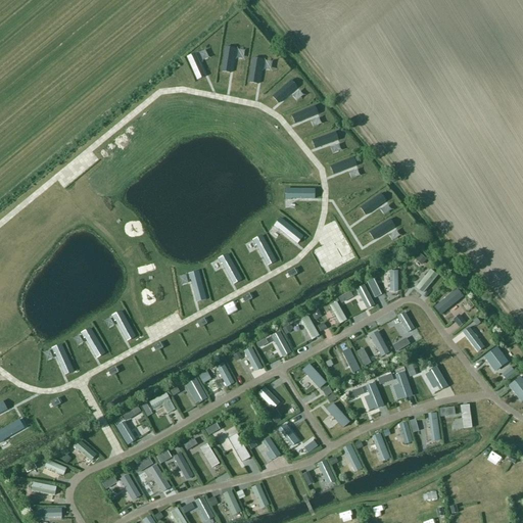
[(438,274),(427,265),(413,282),(425,291),(438,274)]
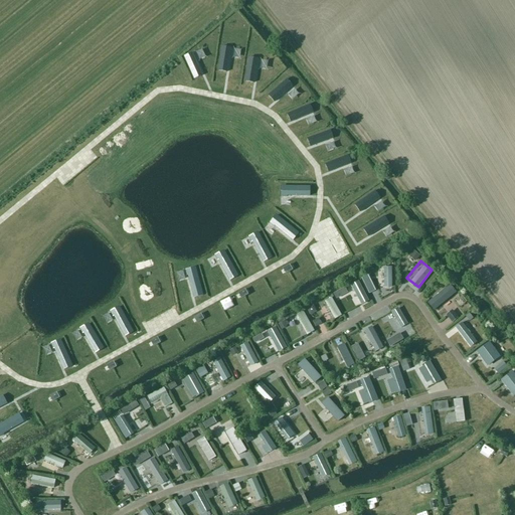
[(392,279),(392,265),(383,265),(383,279),(392,279)]
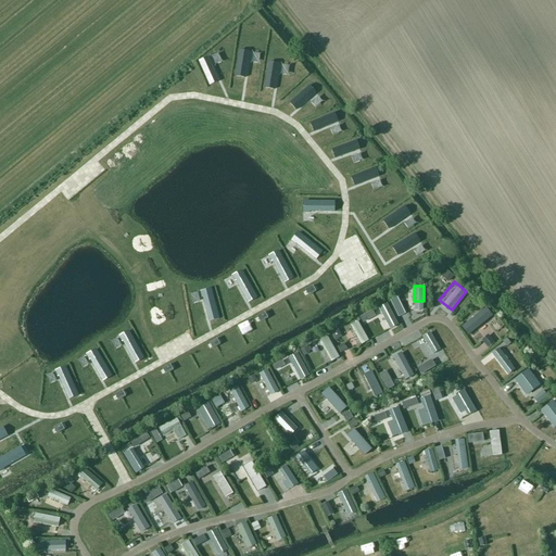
[(488,306),(460,324),(467,335),(495,317),(488,306)]
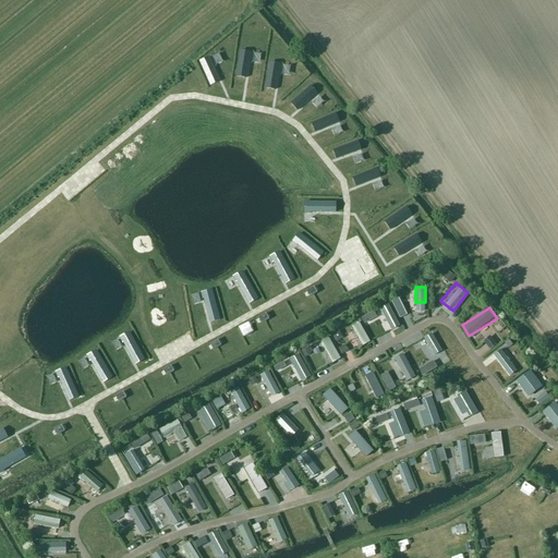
[(353,323),(362,346),(371,341),(362,318),(353,323)]
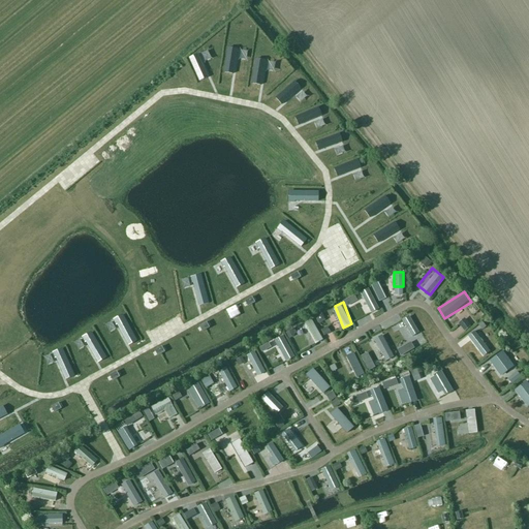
[(462,311),(458,314),(461,319),(458,320),(464,331),(471,325),(462,311)]
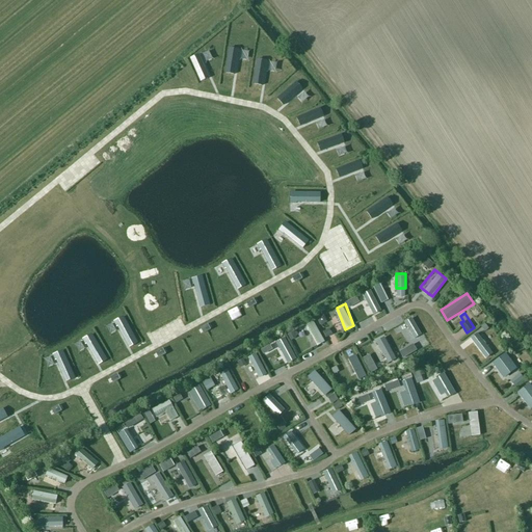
[(307,322),(316,346),(325,342),(316,318),(307,322)]
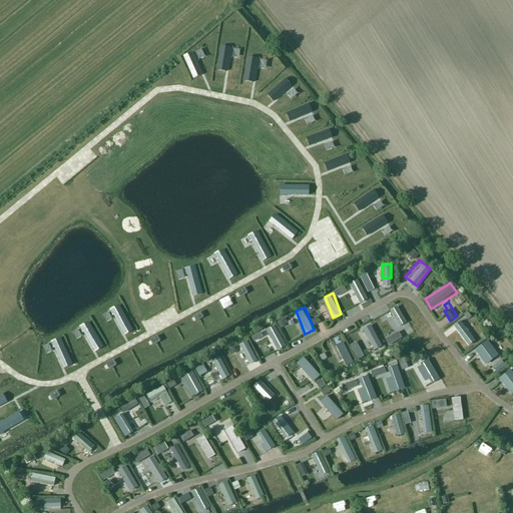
[(248,365),(258,361),(248,339),(238,343),(248,365)]
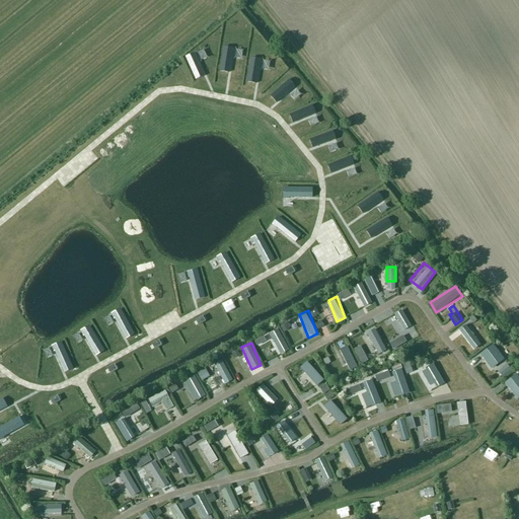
[(478,356),(490,372),(506,361),(494,345),(478,356)]
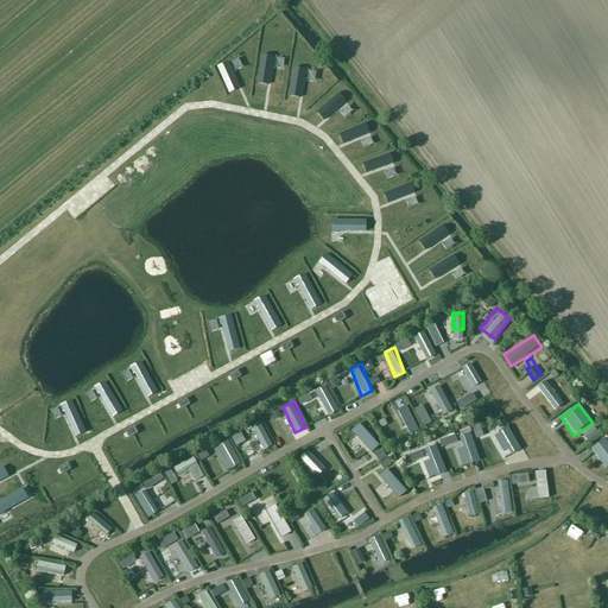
[(263,419),(252,423),(261,450),(272,447),(263,419)]
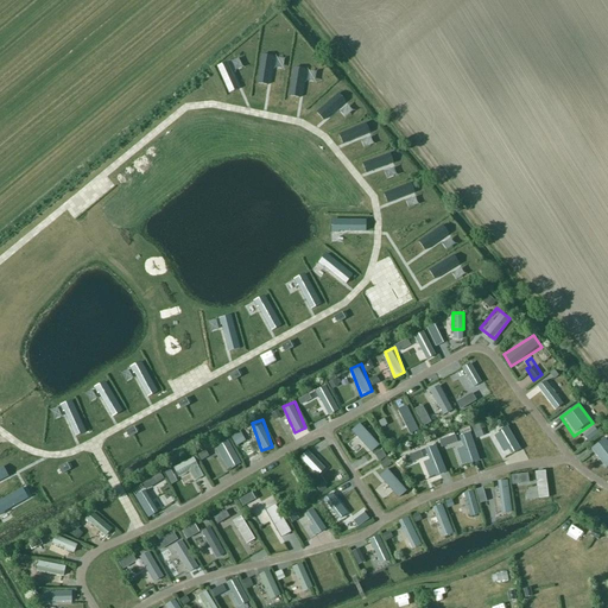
[(603,437),(594,425),(583,435),(593,447),(603,437)]
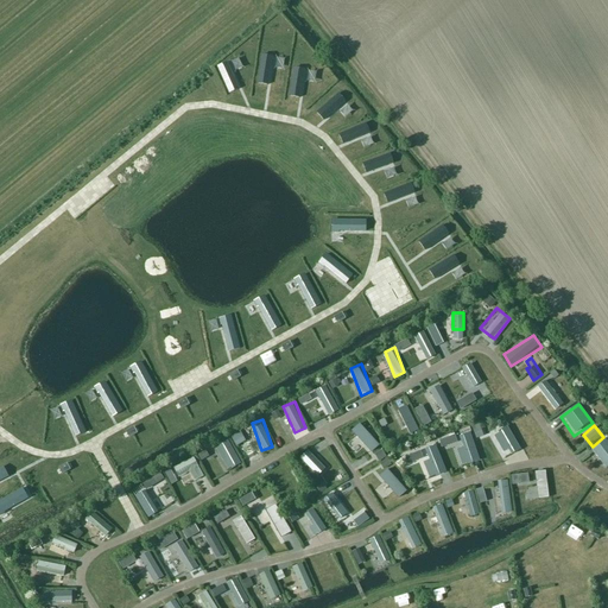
[(232,436),(236,445),(247,439),(241,430),(232,436)]
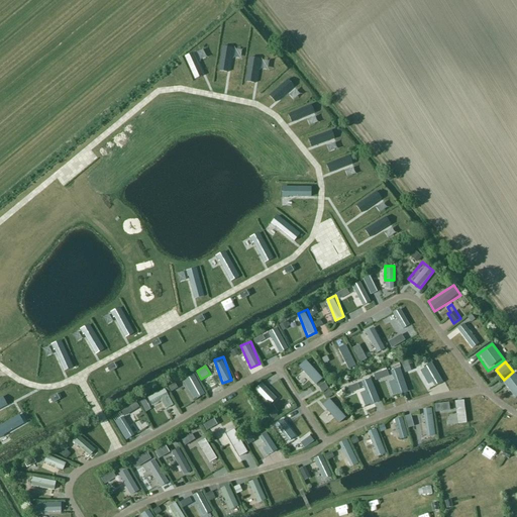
[(502,383),(515,398),(516,396),(516,376),(513,372),(502,383)]
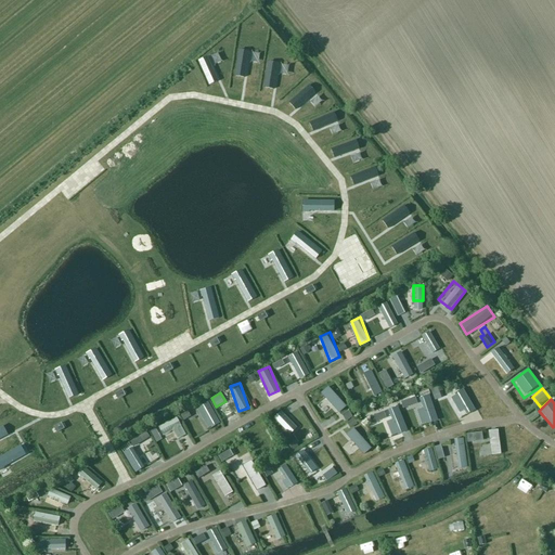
[(172,431),(178,440),(188,435),(176,413),(157,423),(165,436),(172,431)]
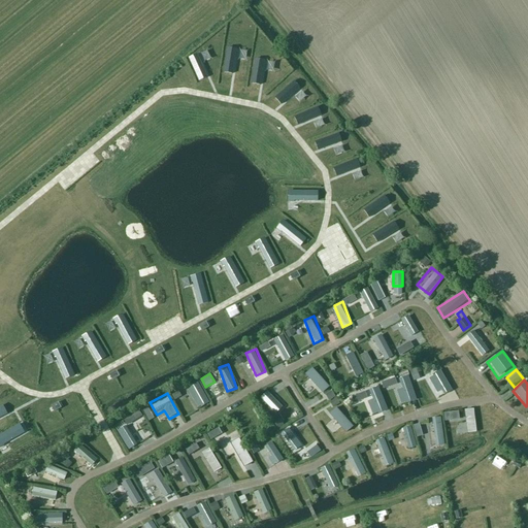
[(442,448),(441,418),(433,418),(434,448),(442,448)]
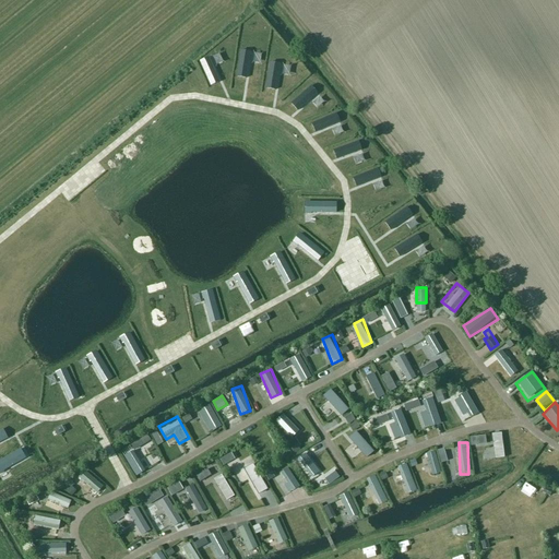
[(407,495),(416,492),(408,464),(399,467),(407,495)]
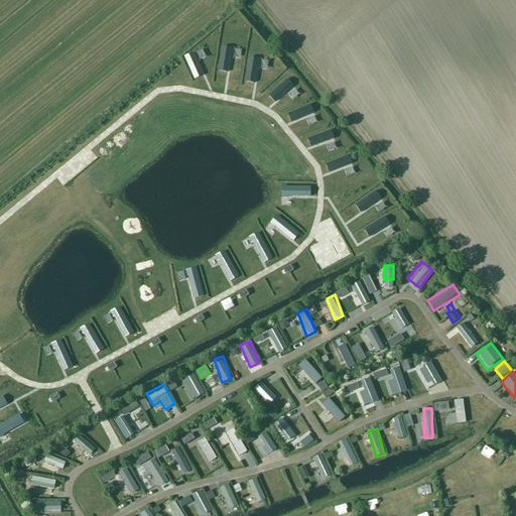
[(260,453),(263,459),(277,450),(266,431),(257,436),(264,449),(260,453)]
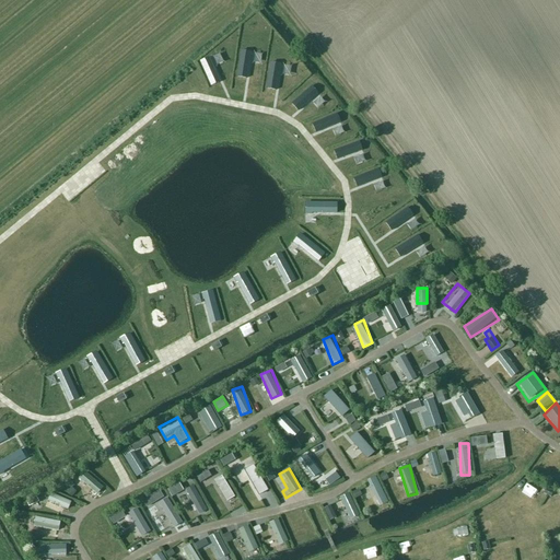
[(78,477),(96,494),(104,486),(85,469),(78,477)]
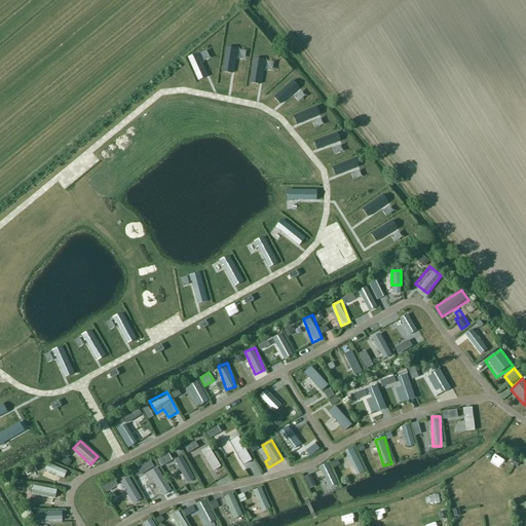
[(354,448),(345,452),(355,477),(365,473),(354,448)]
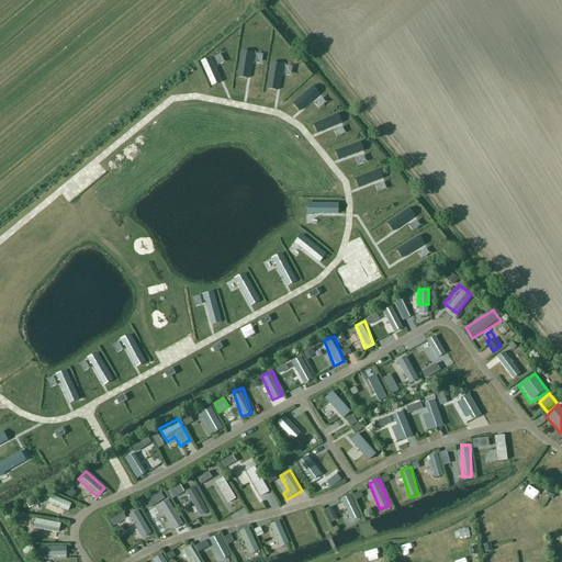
[(52,492),(46,502),(67,512),(72,502),(52,492)]
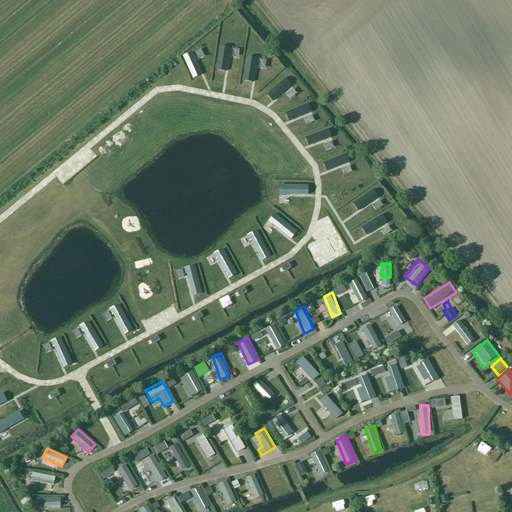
[(52,487),(55,476),(33,470),(31,482),(52,487)]
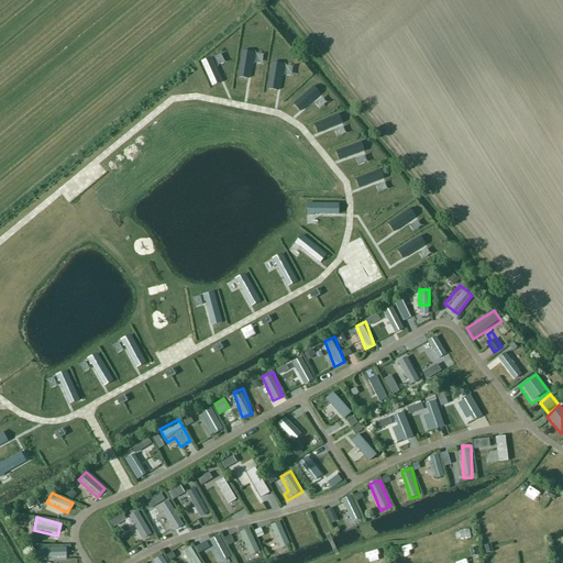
[(272,526),(279,549),(288,545),(279,522),(272,526)]
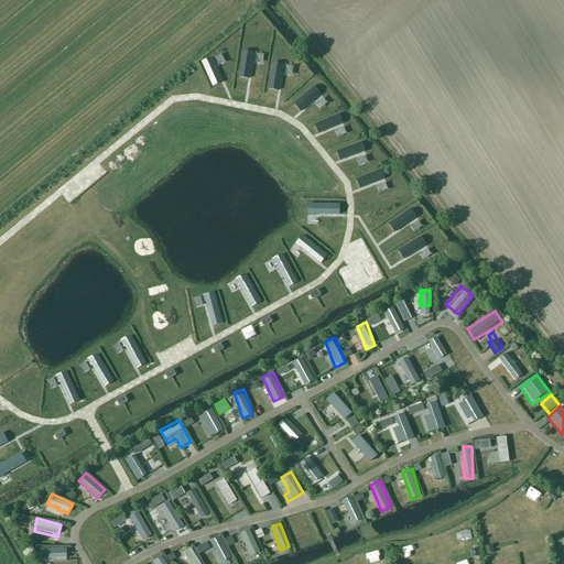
[(251,529),(240,532),(249,560),(260,555),(251,529)]
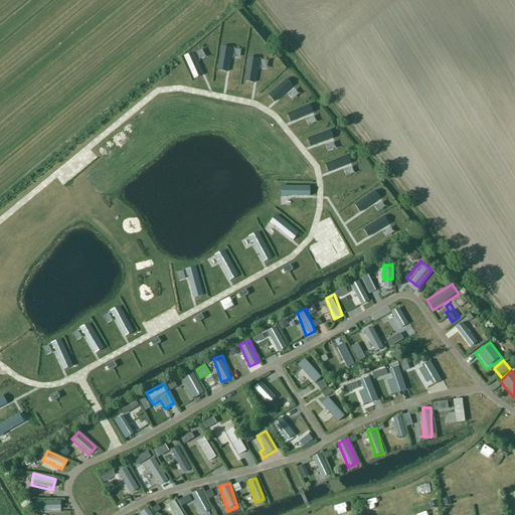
[(172,514),(183,514),(175,501),(167,506),(172,514)]
